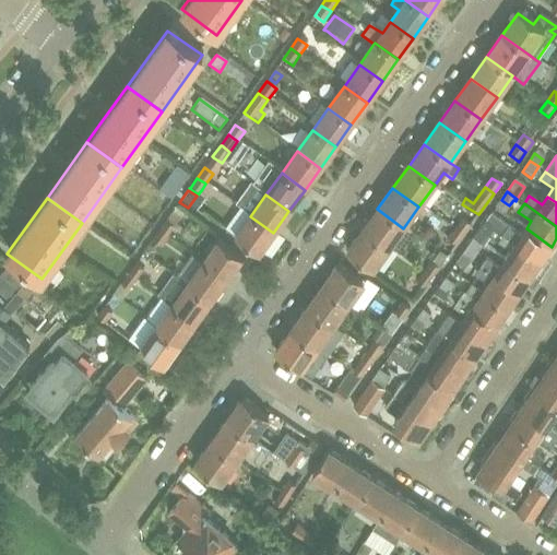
[(174,209),(164,222),(165,222),(174,228),(184,215),(175,210),(174,209)]
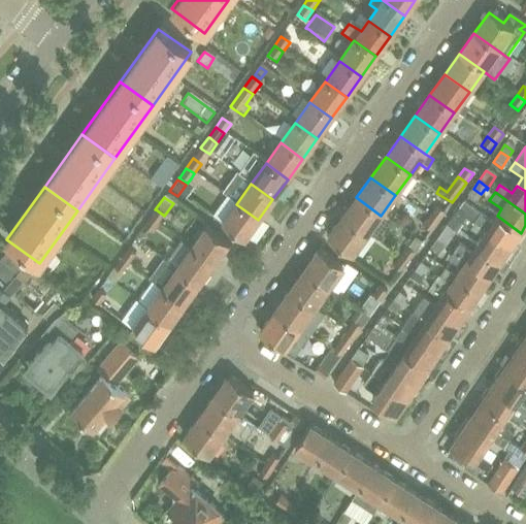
[(356,197),(341,218),(366,235),(381,216),(356,197)]
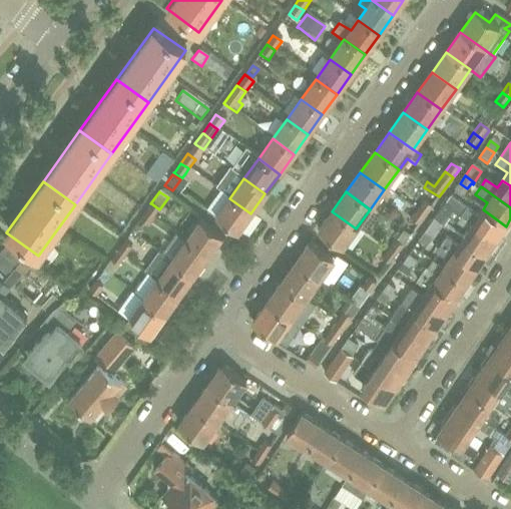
[(465,209),(449,197),(444,204),(496,240),(506,226),(483,209),(477,217),(465,209)]
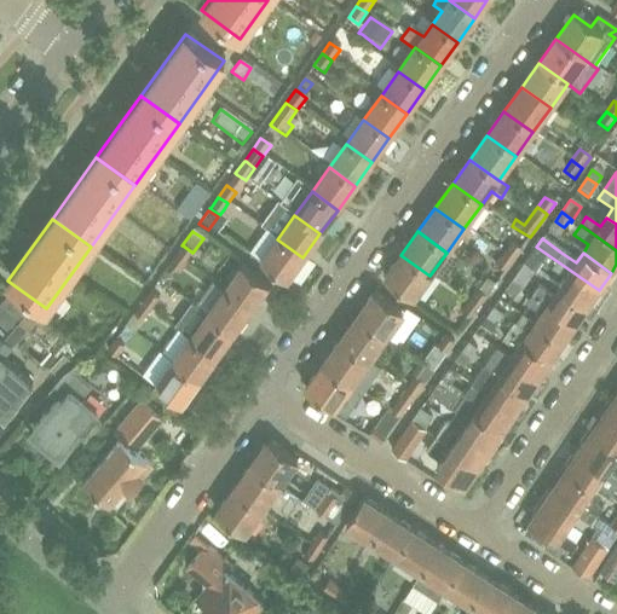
[(284,283),(303,258),(277,239),(259,264),(284,283)]
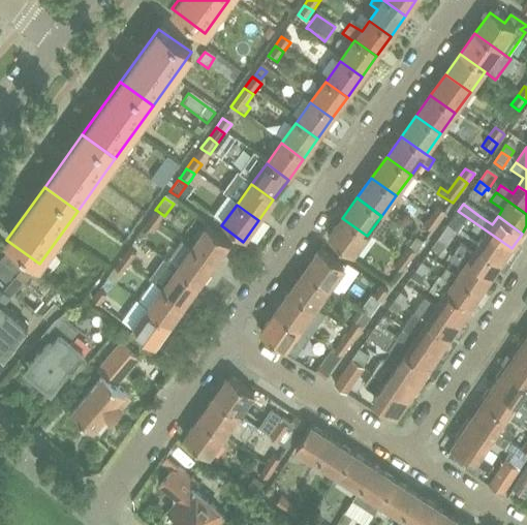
[(435,209),(429,218),(437,224),(444,215),(435,209)]
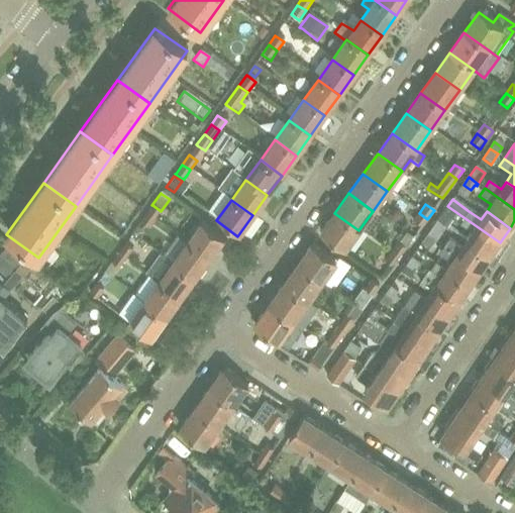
[(152,205),(145,215),(153,221),(161,211),(152,205)]
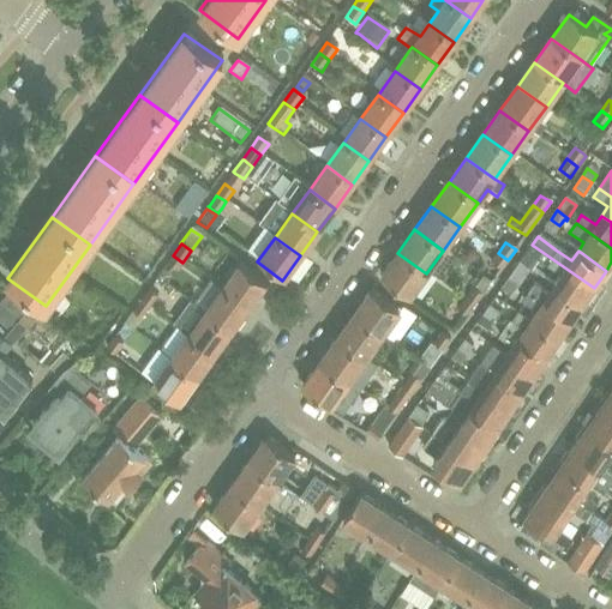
[(526,254),(545,267),(559,277),(553,287),(582,306),(594,288),(532,245),(526,254)]
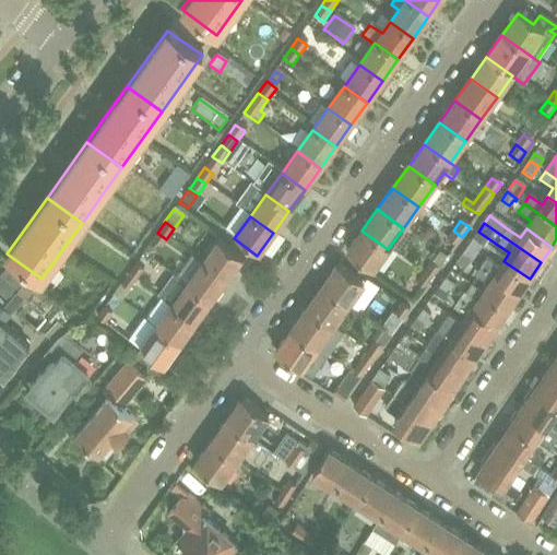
[(371,272),(388,249),(362,231),(345,254),(371,272)]
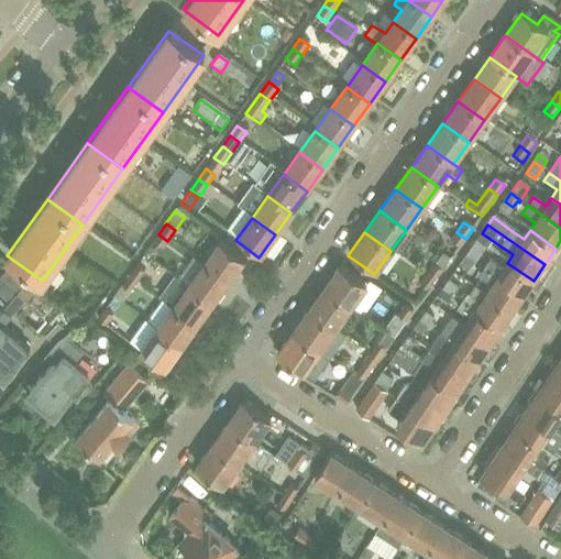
[(449,242),(459,249),(465,239),(457,232),(449,242)]
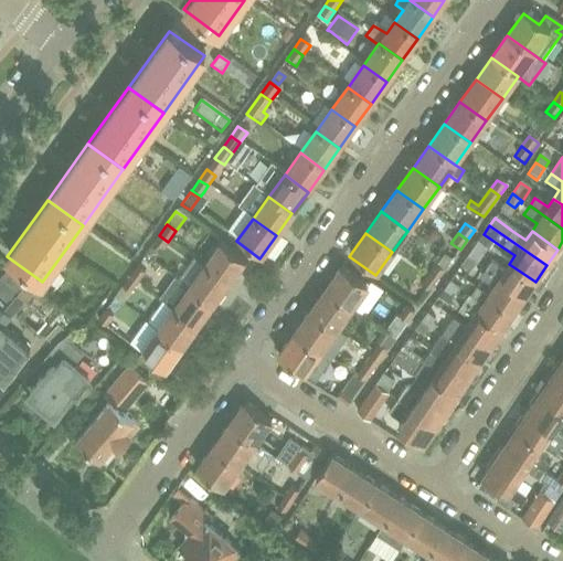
[(159,235),(152,245),(161,252),(168,242),(159,235)]
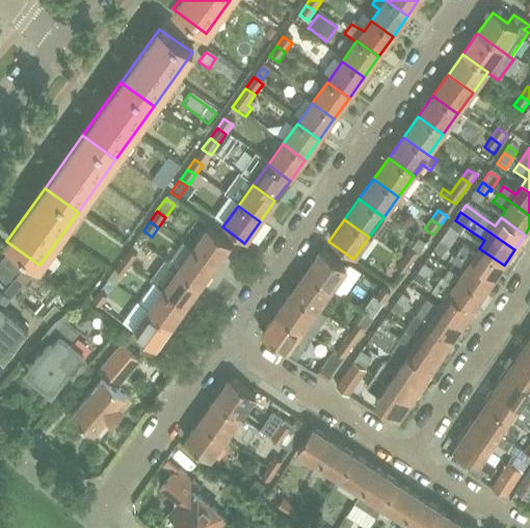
[(450,228),(456,233),(459,228),(453,223),(450,228)]
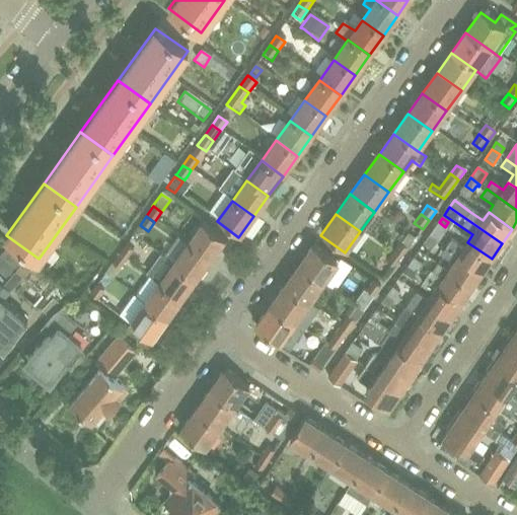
[(439,222),(428,237),(437,243),(447,229),(445,227),(439,222)]
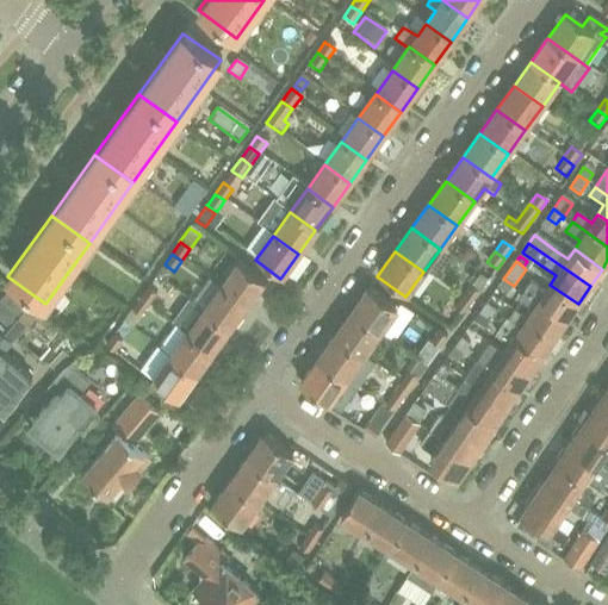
[(237,263),(221,288),(246,306),(262,282),(237,263)]
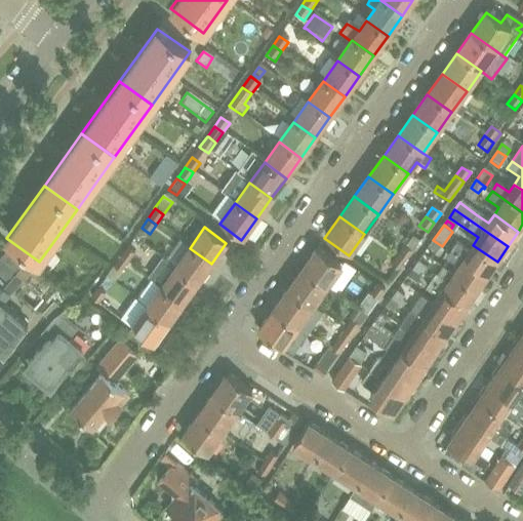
[(405,264),(412,254),(410,253),(418,242),(411,238),(397,257),(405,264)]
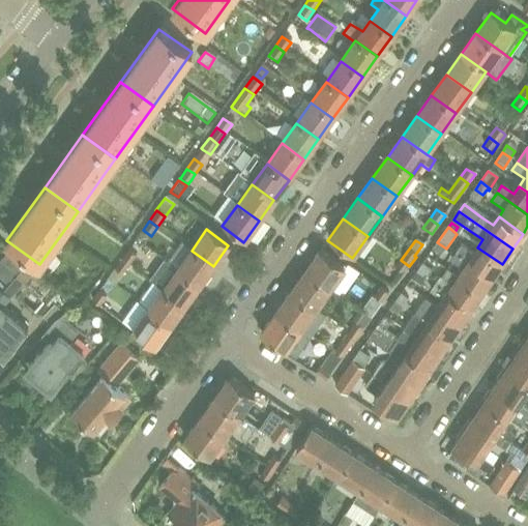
[(437,242),(431,251),(441,258),(448,250),(446,249),(437,242)]
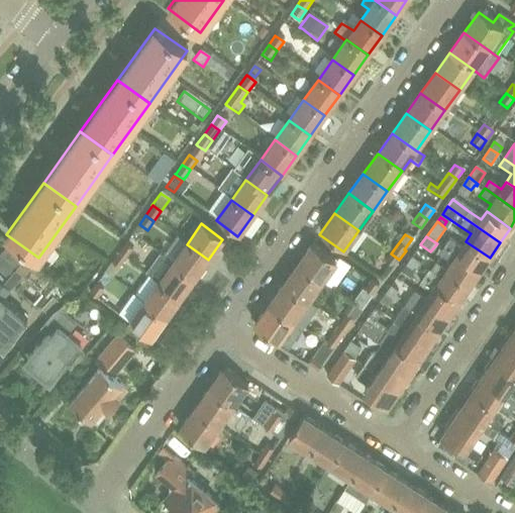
[(447,241),(443,247),(480,273),(490,258),(466,241),(460,249),(447,241)]
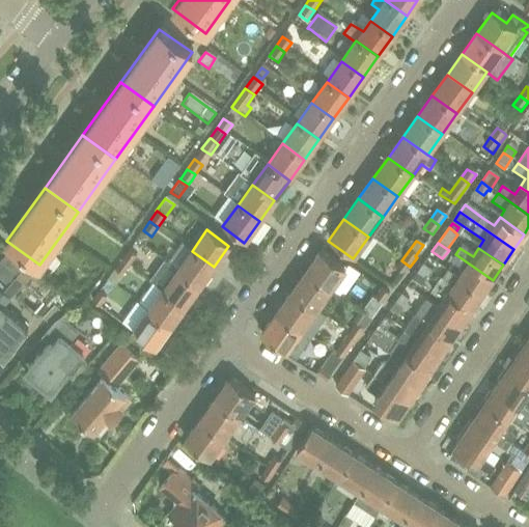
[(192,251),(176,272),(198,287),(214,267),(192,251)]
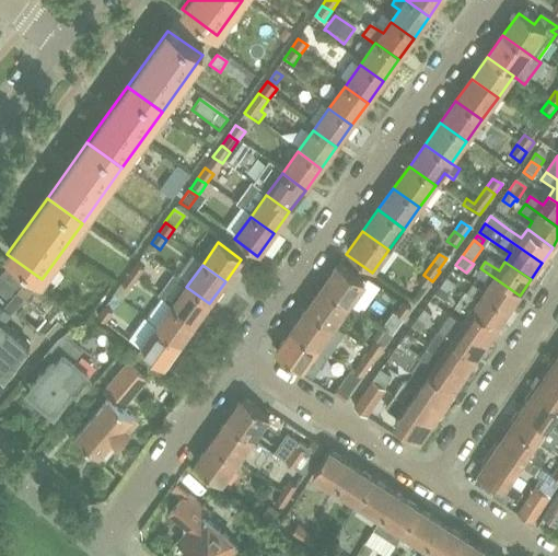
[(338,265),(322,288),(348,307),(364,284),(338,265)]
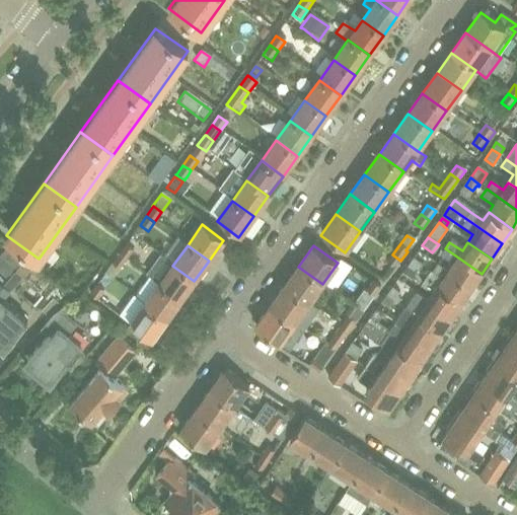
[(125,246),(118,256),(126,262),(132,252),(125,246)]
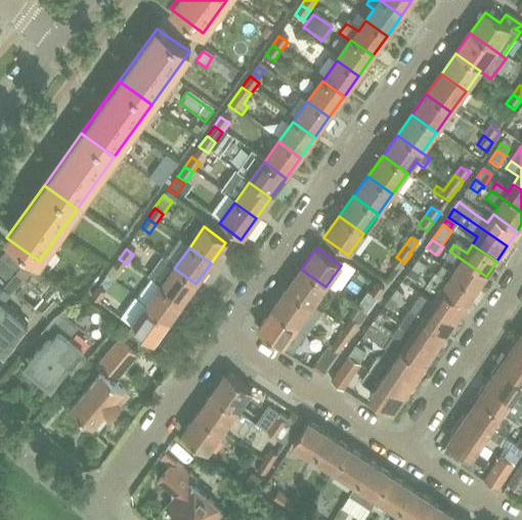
[(457,267),(451,274),(476,292),(486,276),(449,251),(444,259),(457,267)]
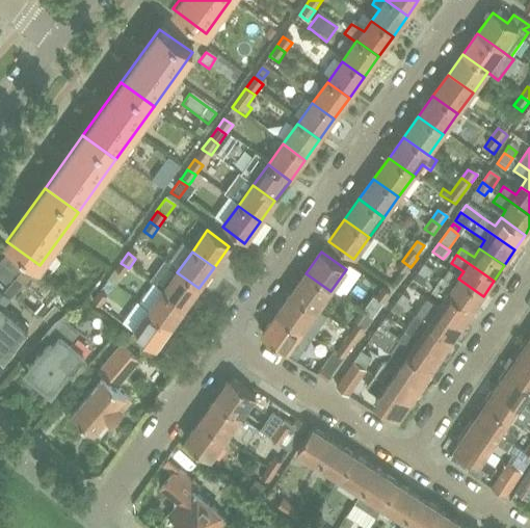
[(0,284),(6,289),(15,280),(23,270),(5,256),(0,262),(0,284)]
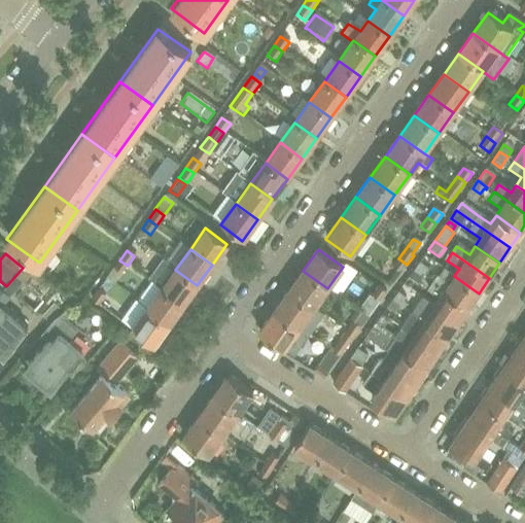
[(399,274),(407,265),(398,258),(391,268),(399,274)]
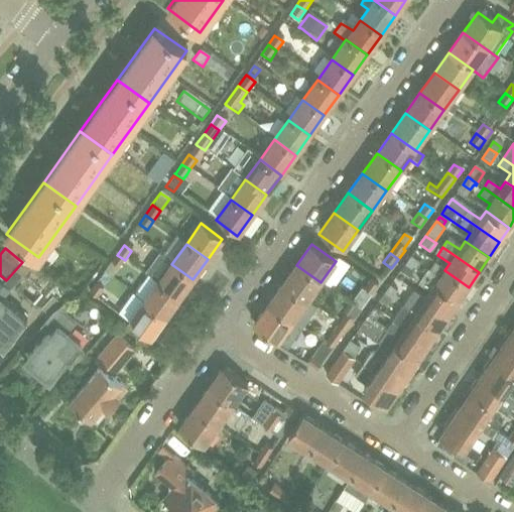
[(117,255),(110,264),(118,269),(125,260),(117,255)]
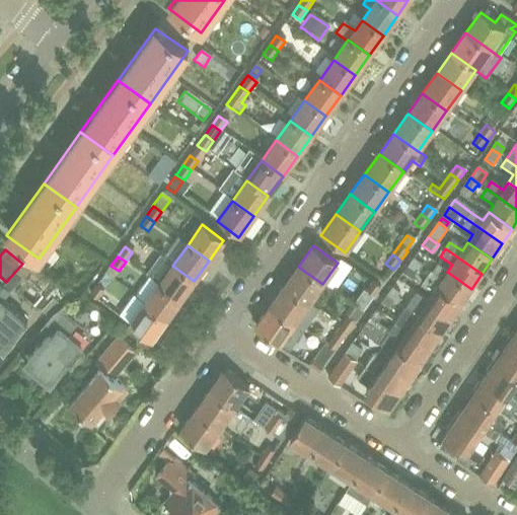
[(413,260),(408,267),(417,273),(422,266),(413,260)]
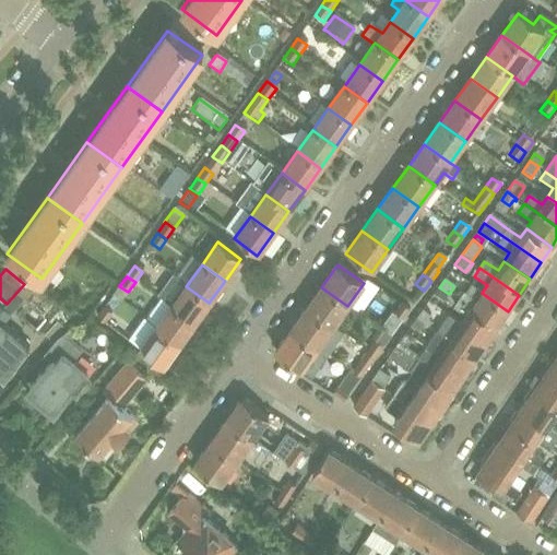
[(186,286),(170,307),(193,325),(209,303),(186,286)]
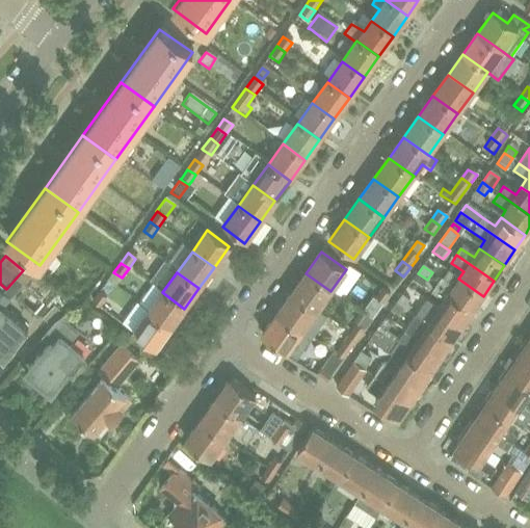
[(306,273),(291,294),(316,312),(330,291),(306,273)]
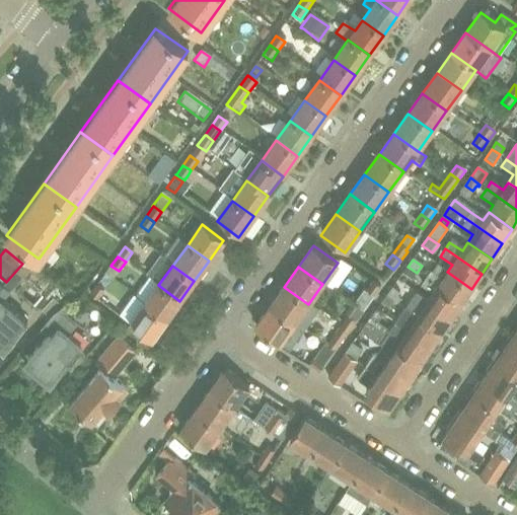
[(408,267),(401,275),(411,281),(417,273),(408,267)]
